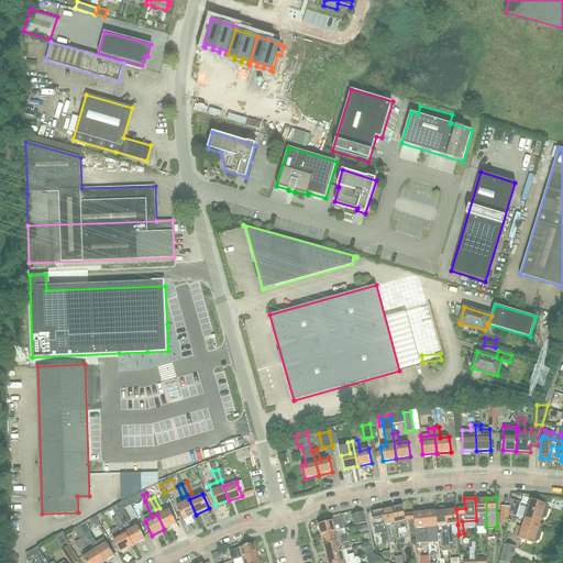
[(486,527),(486,498),(475,498),(476,520),(476,526),(476,527),(486,527)]
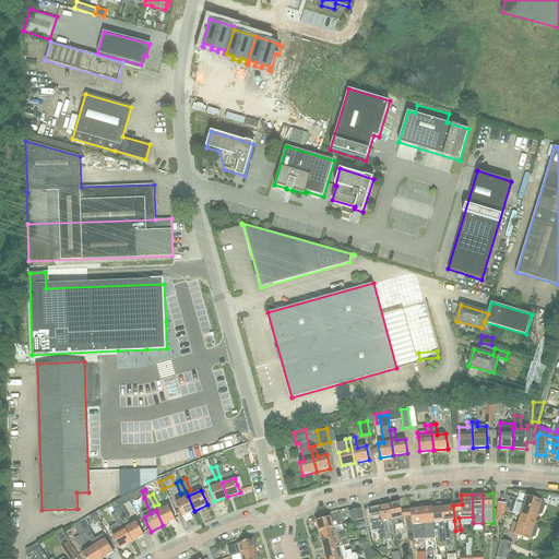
[(111,504),(116,512),(132,542),(144,535),(137,521),(130,524),(128,520),(130,518),(123,506),(130,501),(127,496),(111,504)]
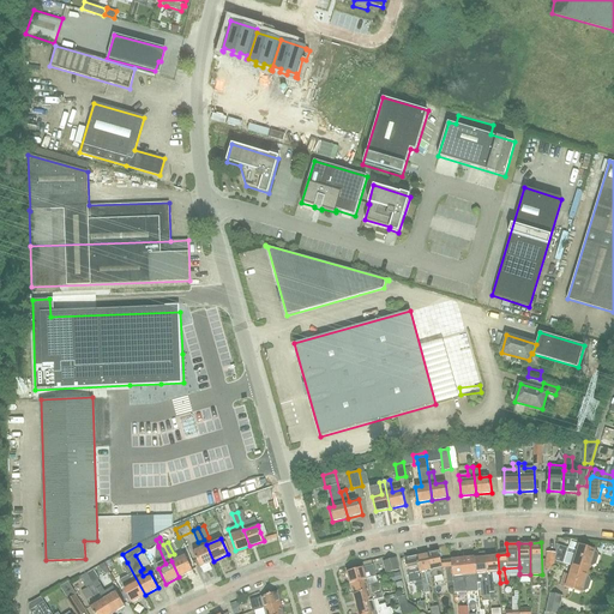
[(214,561),(206,545),(193,552),(200,567),(214,561)]
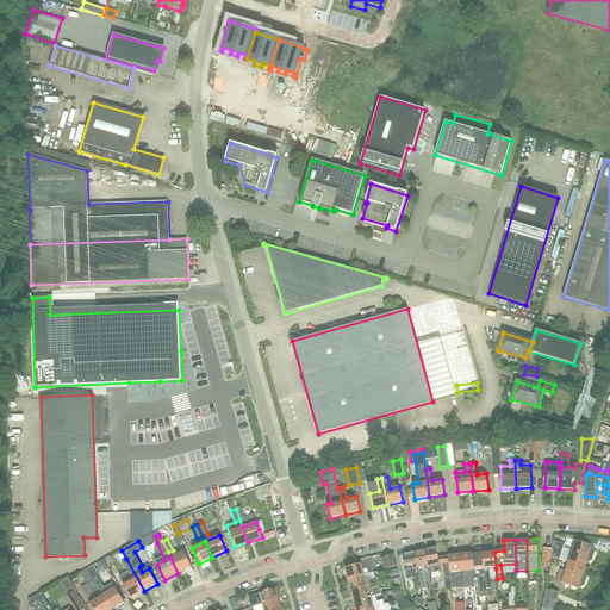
[(565,545),(553,541),(552,556),(568,562),(585,567),(587,561),(589,561),(592,560),(595,552),(593,548),(591,547),(592,546),(576,541),(572,552),(564,548),(565,545)]
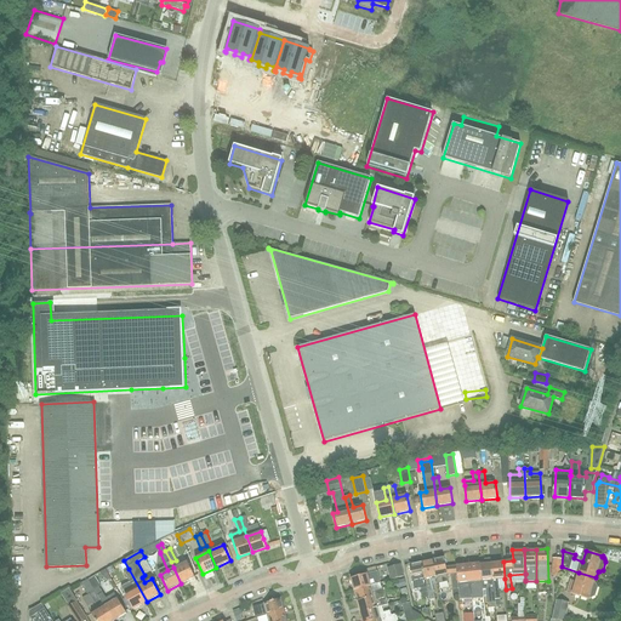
[(444,557),(432,559),(436,576),(438,584),(449,581),(448,574),(449,574),(451,573),(453,590),(460,588),(457,567),(446,568),(444,557)]
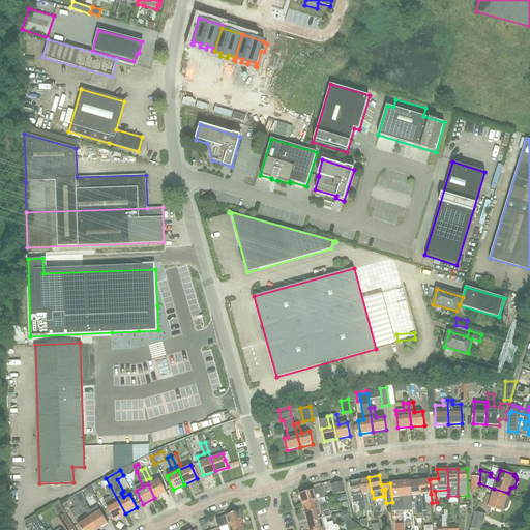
[(414,480),(410,481),(412,503),(415,503),(416,516),(422,514),(422,511),(419,480),(418,476),(413,477),(414,480)]
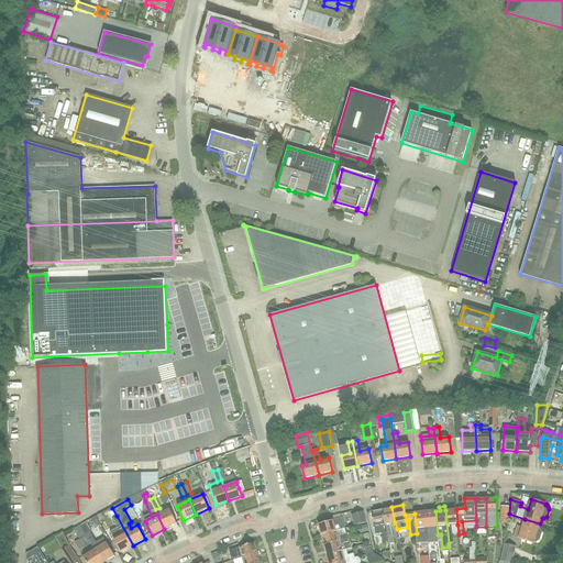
[(508,519),(509,507),(501,506),(500,518),(508,519)]
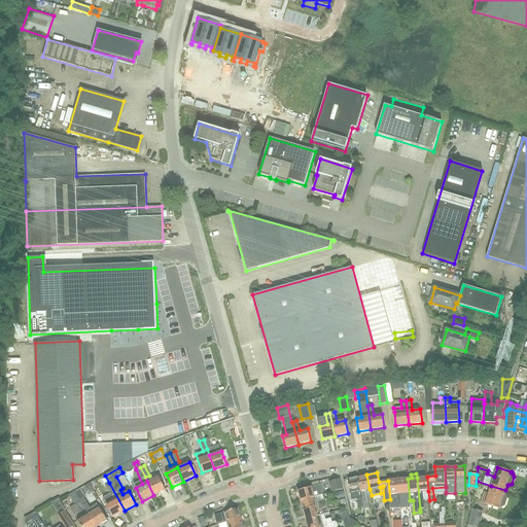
[(366,475),(357,477),(362,501),(363,506),(364,510),(369,508),(364,490),(370,489),(366,475)]
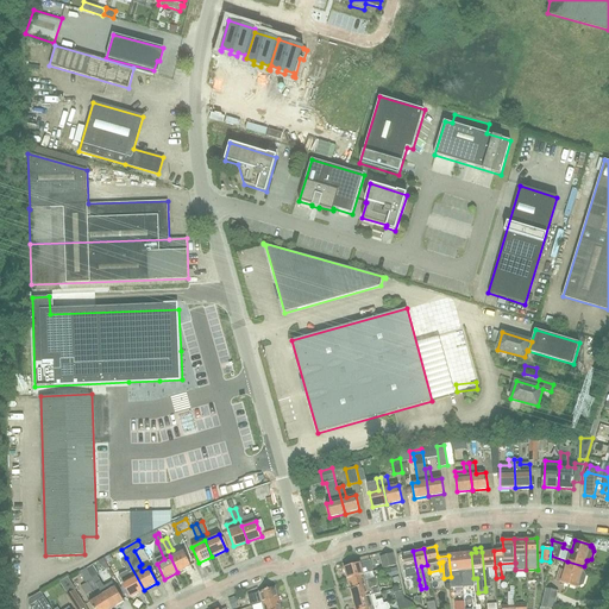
[(183,551),(170,557),(177,572),(192,566),(183,551)]
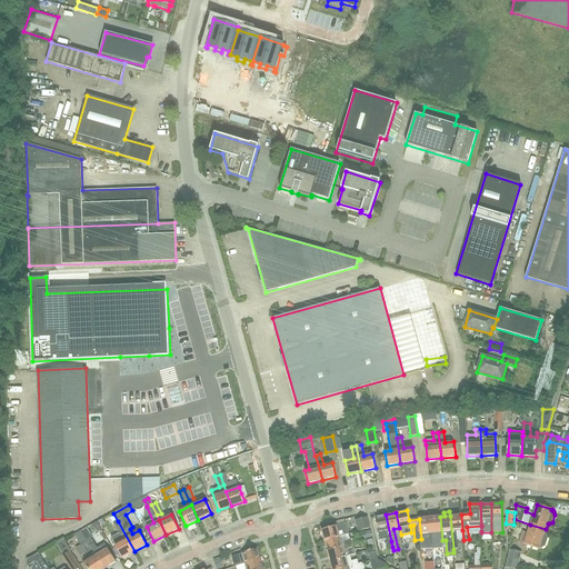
[(391,541),(386,515),(376,517),(379,532),(385,531),(388,548),(392,547),(391,541)]
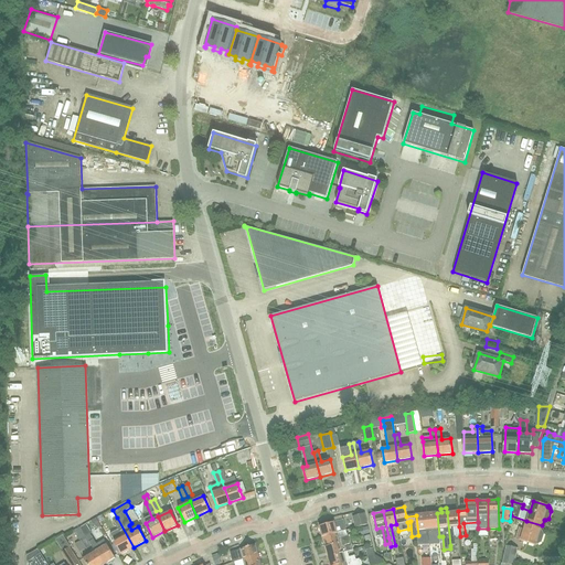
[(458,511),(447,512),(450,545),(455,544),(454,526),(459,526),(458,511)]
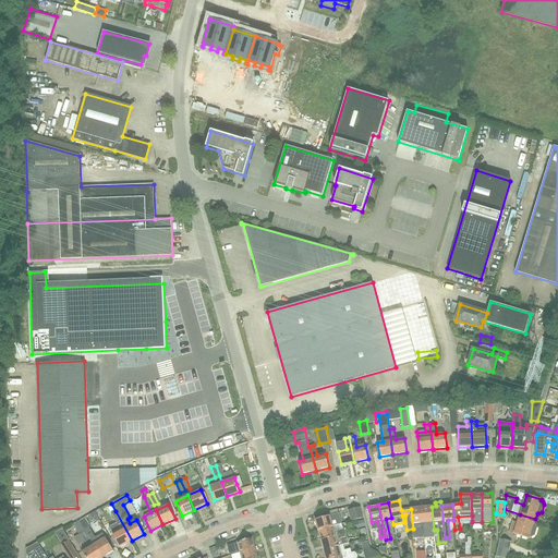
[(349,510),(352,521),(363,518),(361,507),(349,510)]
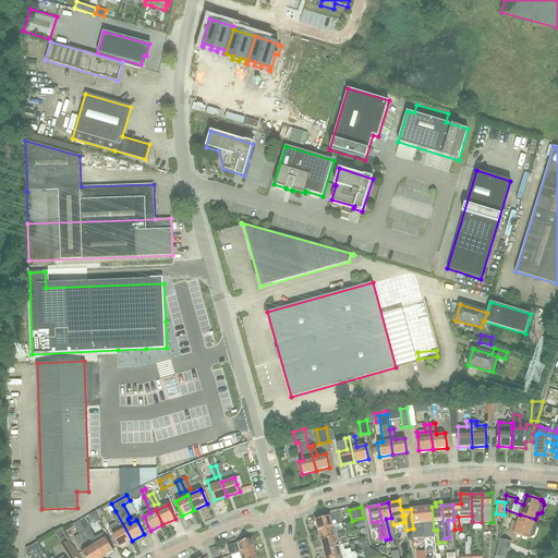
[(434,530),(432,507),(421,508),(424,537),(425,548),(432,547),(429,531),(434,530)]
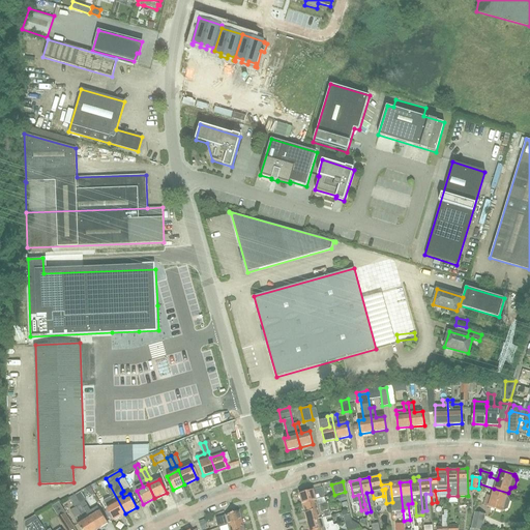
[(400,482),(390,483),(392,502),(392,507),(393,511),(395,511),(403,510),(400,482)]
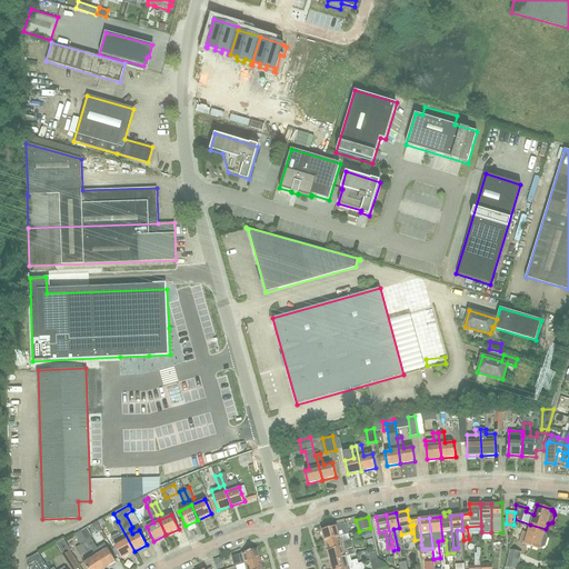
[(135,551),(118,521),(113,525),(119,533),(118,535),(120,540),(115,543),(123,558),(135,551)]
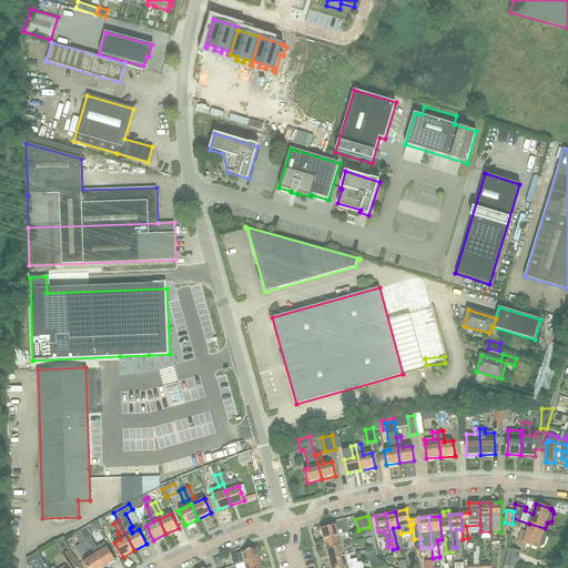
[(324,540),(340,536),(348,534),(345,523),(321,529),(324,540)]
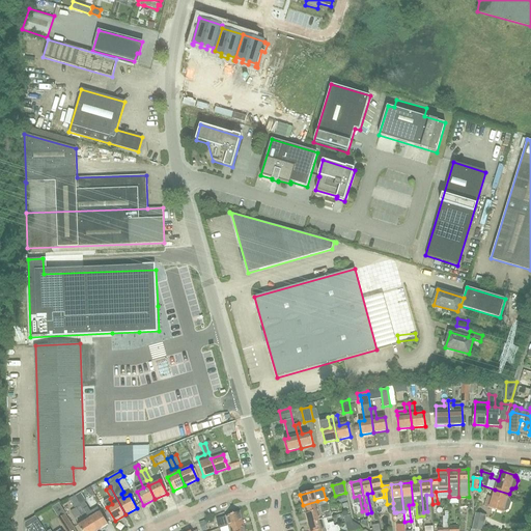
[(509,494),(495,490),(493,496),(488,495),(485,506),(504,511),(504,510),(506,510),(509,509),(511,502),(509,499),(508,498),(509,494)]
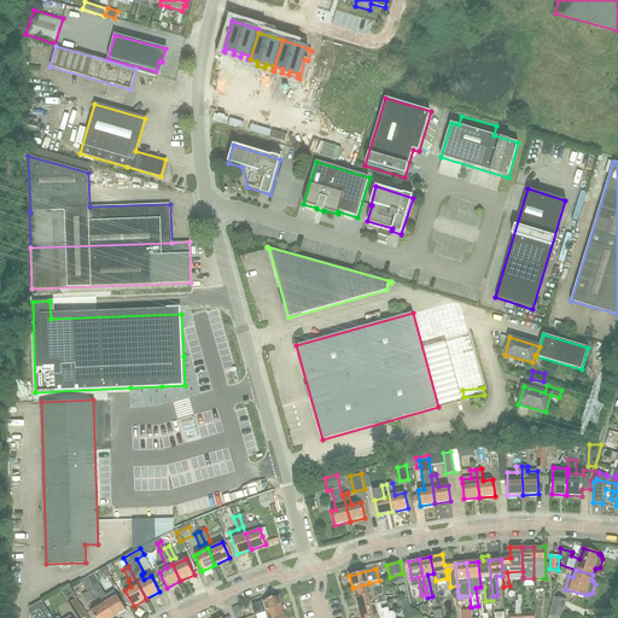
[(99,583),(94,586),(100,598),(104,602),(114,617),(126,610),(114,590),(106,595),(99,583)]
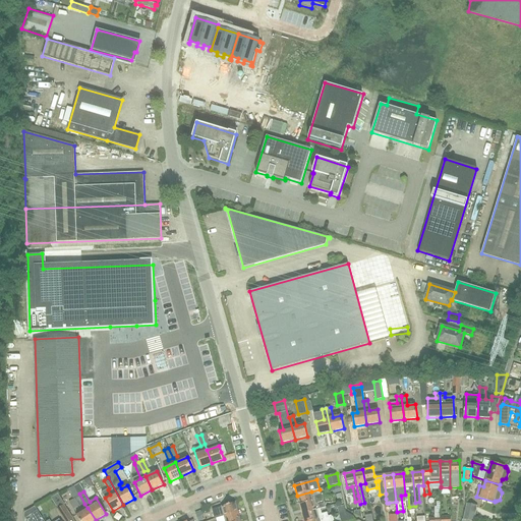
[(311,491),(297,496),(300,504),(323,498),(322,494),(312,497),(311,491)]
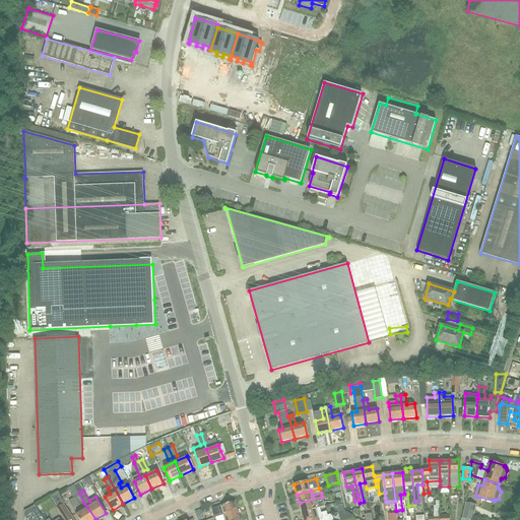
[(84,503),(79,493),(74,496),(75,497),(79,504),(80,505),(84,503)]
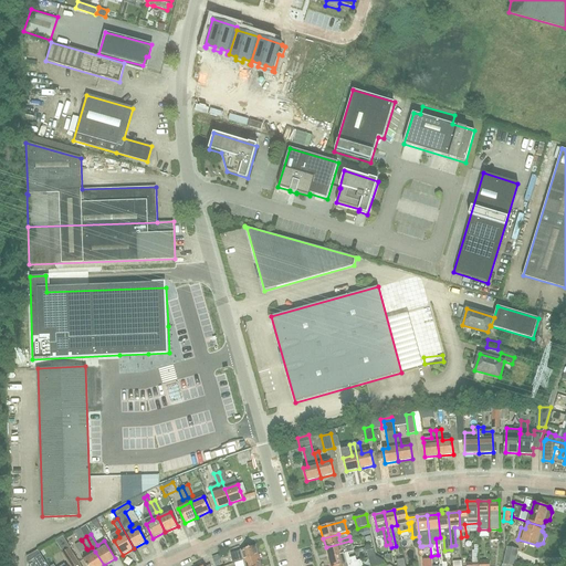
[(82,541),(75,544),(80,553),(86,548),(82,541)]
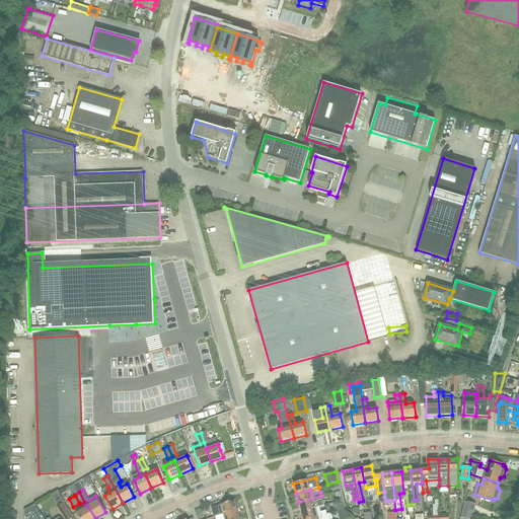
[(321,496),(299,502),(301,512),(319,507),(324,505),(322,500),(323,500),(321,496)]
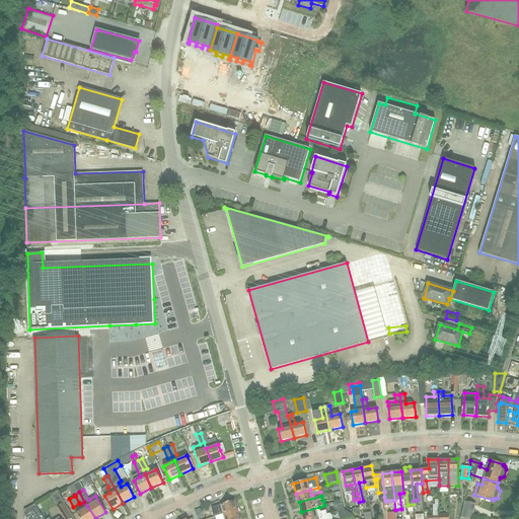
[(237,510),(234,501),(211,508),(214,517),(224,514),(237,510)]
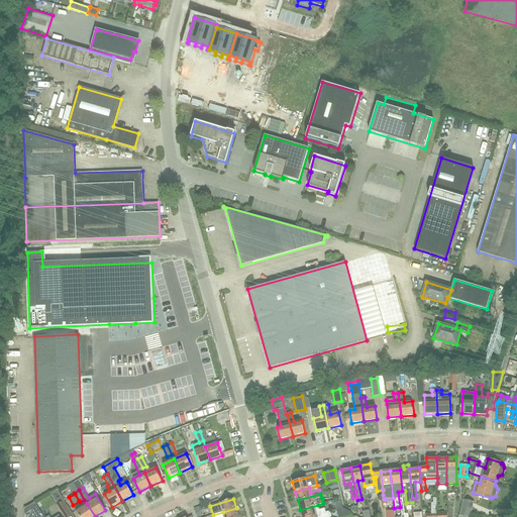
[(463,500),(460,515),(468,516),(470,516),(474,502),(463,500)]
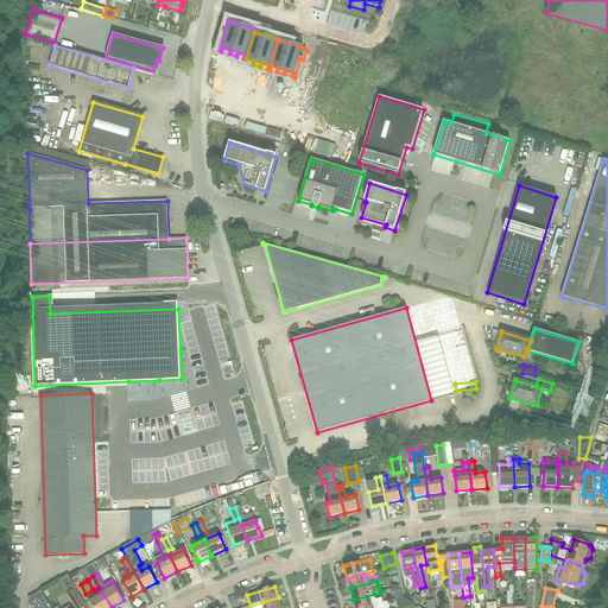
[(67,595),(75,607),(81,607),(86,606),(75,589),(67,595)]
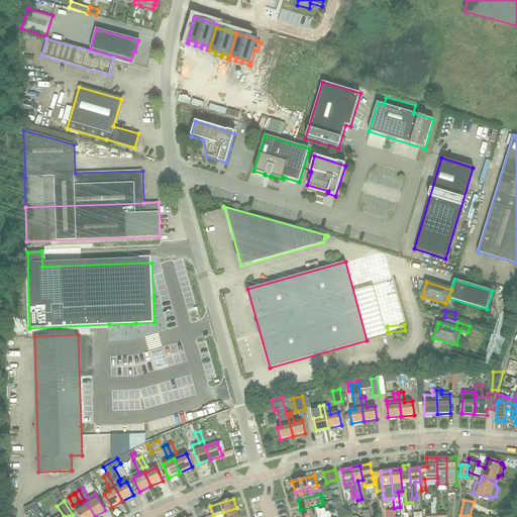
[(94,516),(95,516),(87,504),(77,511),(80,516),(94,516)]
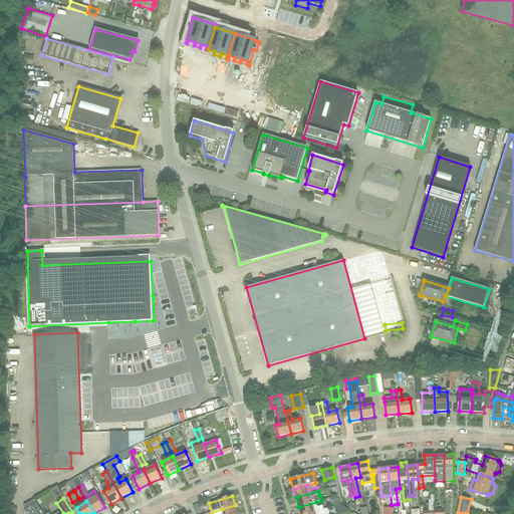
[(316,502),(298,507),(300,513),(307,513),(324,509),(323,505),(317,506),(316,502)]
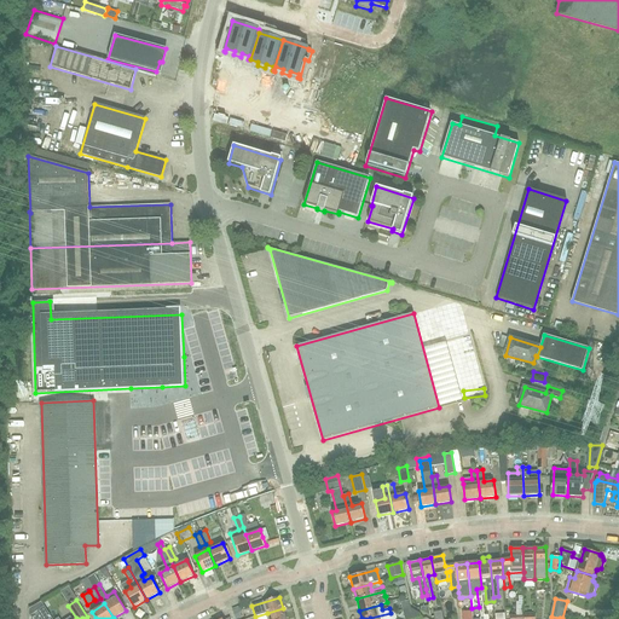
[(52,618),(44,607),(38,611),(42,618),(52,618)]
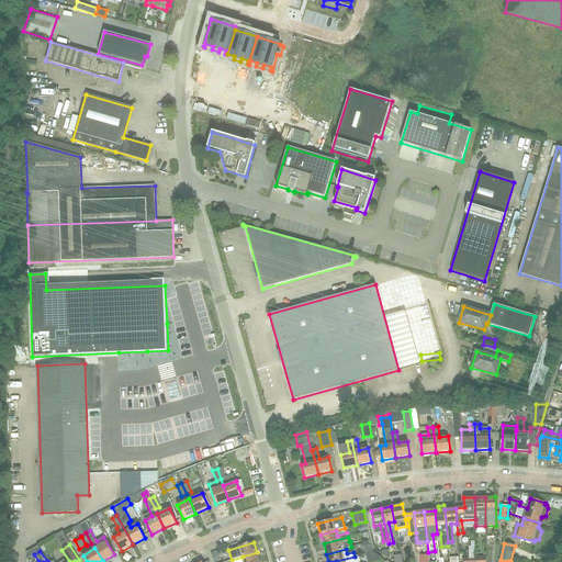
[(259,561),(257,552),(243,557),(244,561),(243,561),(259,561)]
